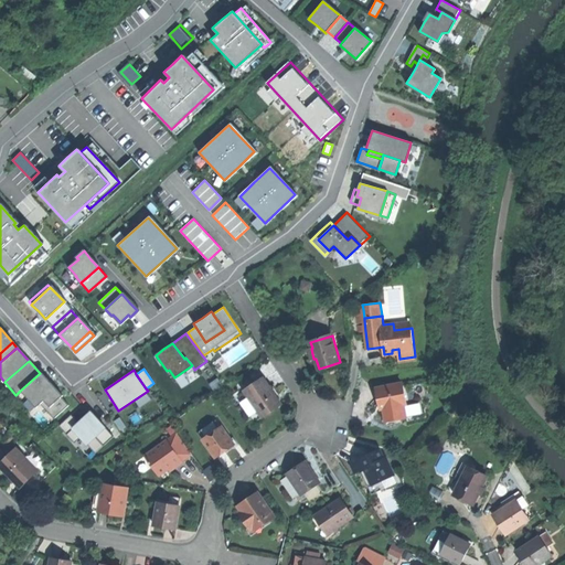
[(50,385),(40,373),(20,391),(34,407),(39,404),(43,401),(49,406),(60,396),(61,396),(50,385)]
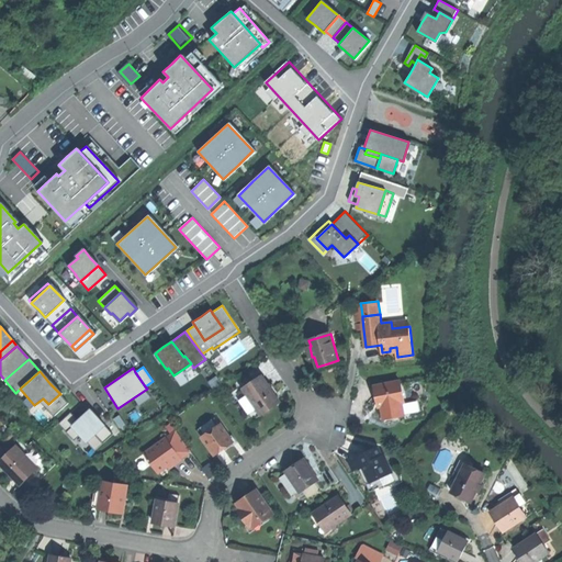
[(280,402),(261,377),(244,390),(261,415),(270,408),(280,402)]
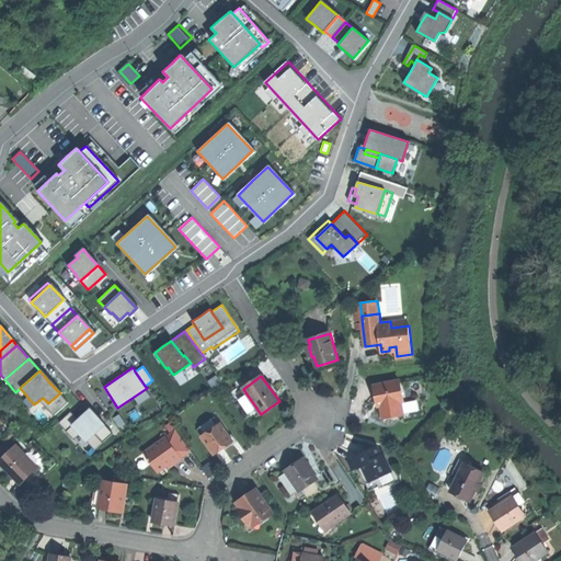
[(398,380),(374,386),(377,400),(378,408),(380,407),(384,419),(403,414),(400,402),(402,401),(398,380)]
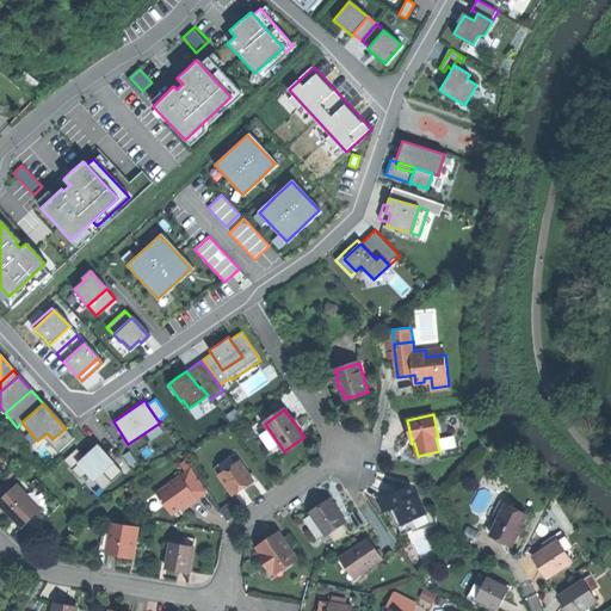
[(53,439),(47,433),(42,437),(57,452),(73,438),(65,429),(53,439)]
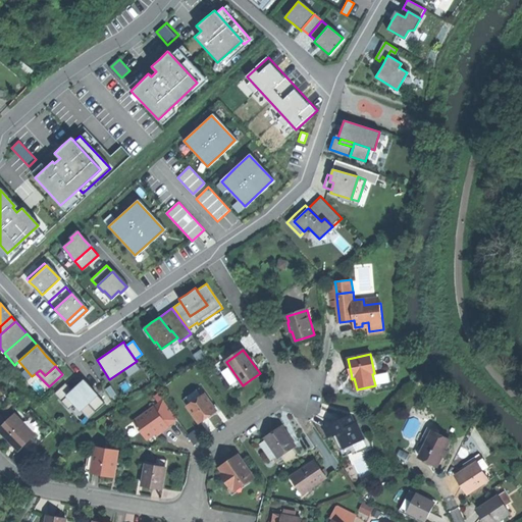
[(93,392),(83,379),(69,392),(63,396),(71,405),(79,412),(89,403),(95,410),(103,403),(93,392)]
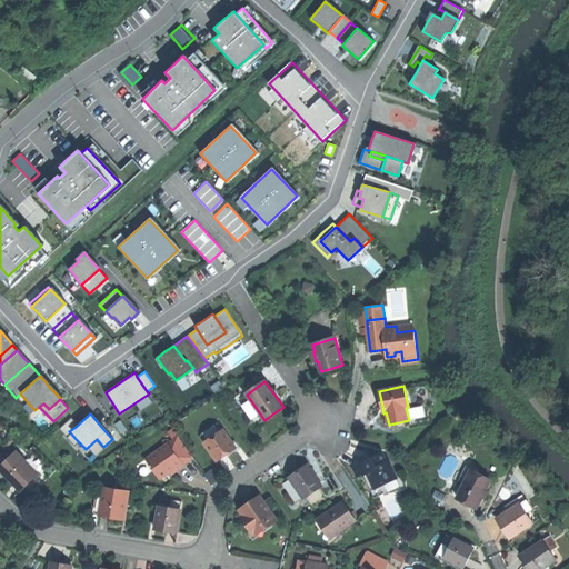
[(75,445),(78,441),(69,431),(76,427),(70,420),(60,429),(75,445)]
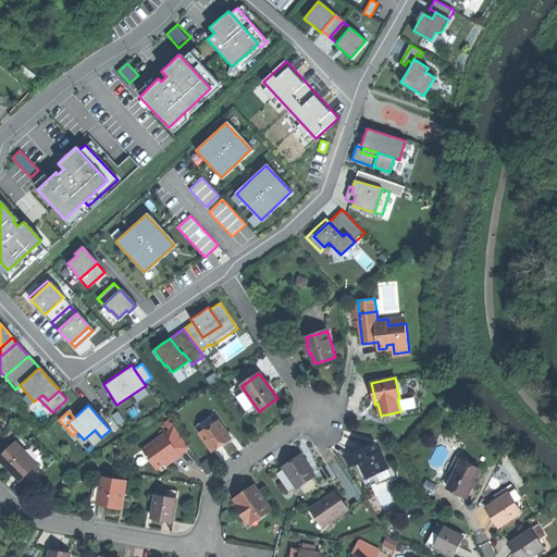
[(232,442),(219,421),(201,433),(214,453),(223,447),(232,442)]
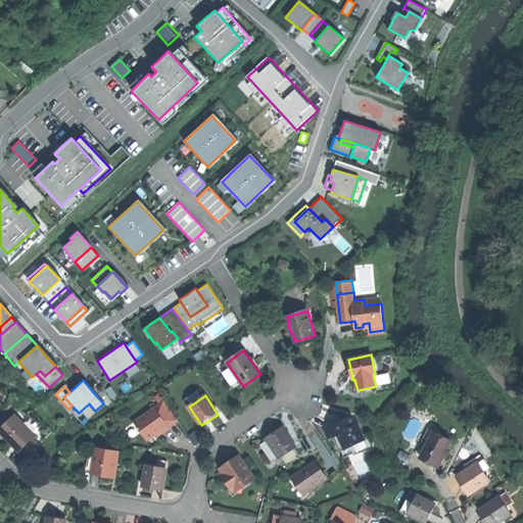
[(178,420),(164,400),(155,408),(169,427),(178,420)]
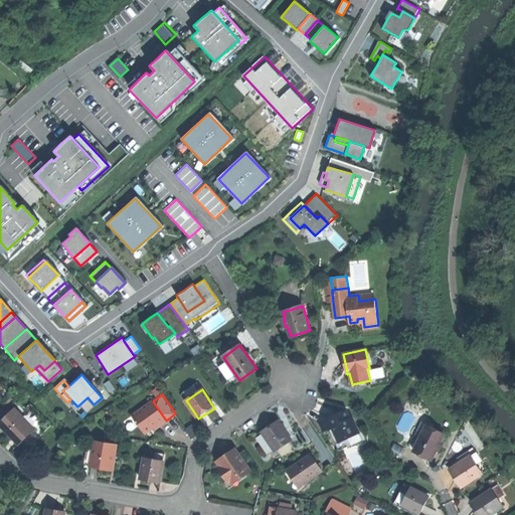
[(166,420),(153,401),(133,415),(145,434),(154,426),(159,423),(160,425),(167,421),(166,420)]
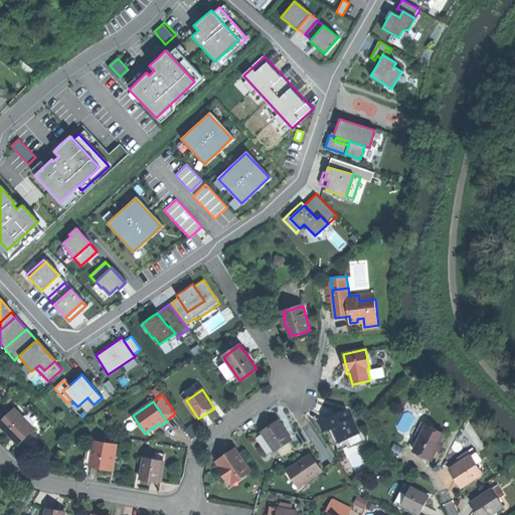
[(35,427),(15,407),(0,421),(0,424),(9,434),(19,444),(25,438),(27,439),(33,434),(31,432),(35,427)]
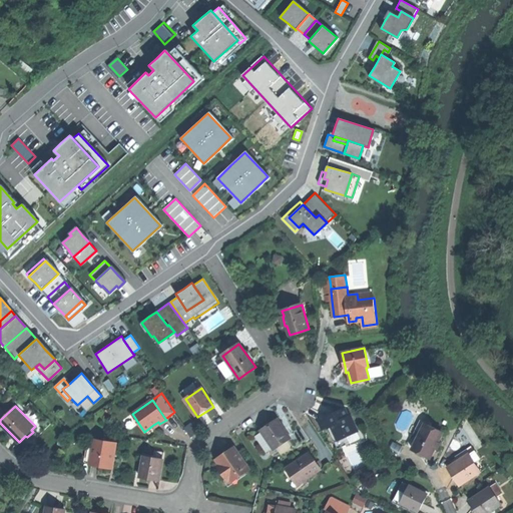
[(333,414),(324,418),(328,428),(332,427),(342,448),(361,438),(351,418),(347,419),(346,416),(349,415),(345,408),(333,414)]
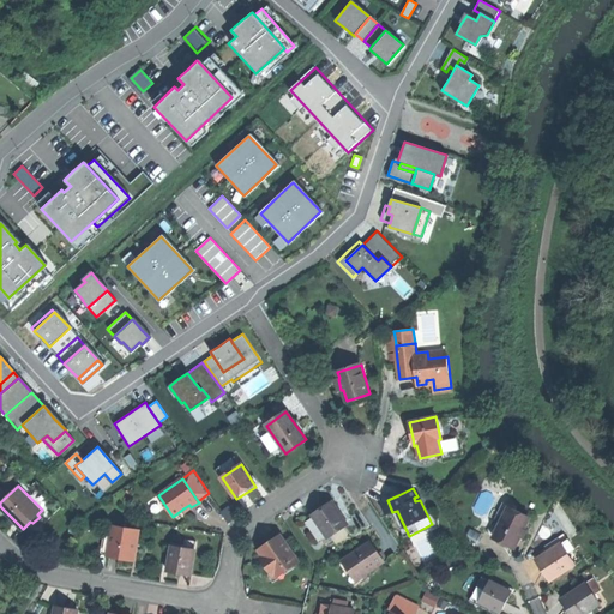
[(392,512),(387,500),(380,504),(386,516),(392,512)]
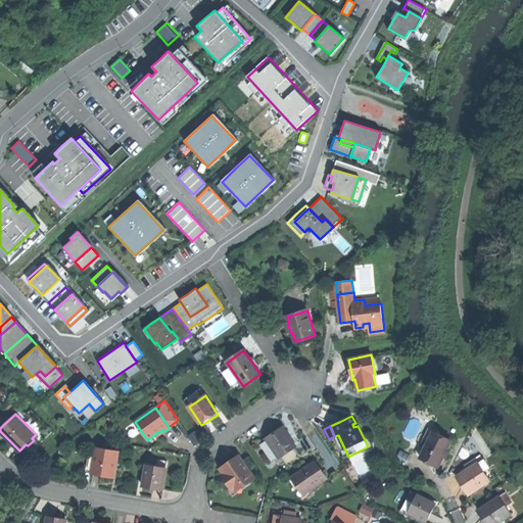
[(295,447),(281,427),(273,433),(265,438),(279,459),(295,447)]
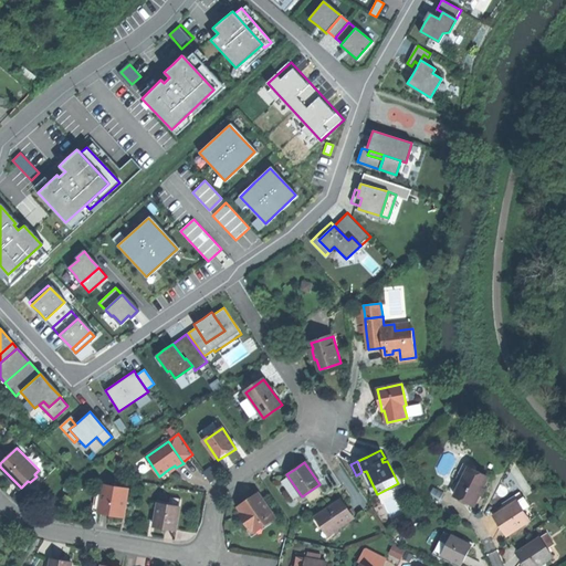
[(474,505),(480,494),(483,486),(489,477),(469,467),(454,495),(474,505)]
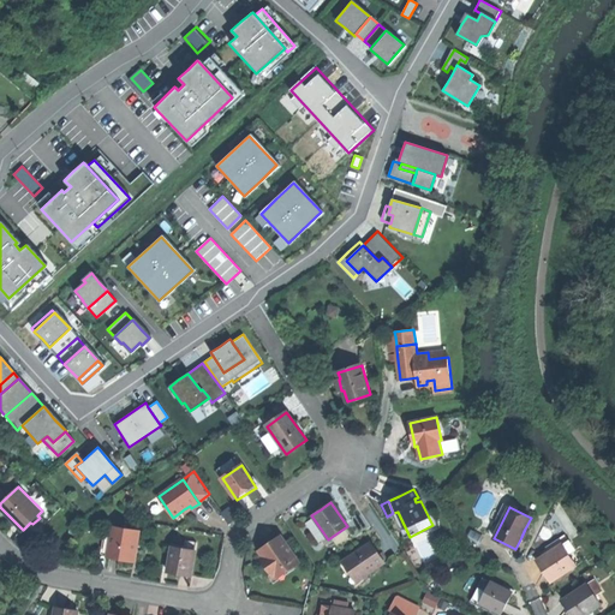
[(398,512),(393,513),(406,538),(410,537),(398,512)]
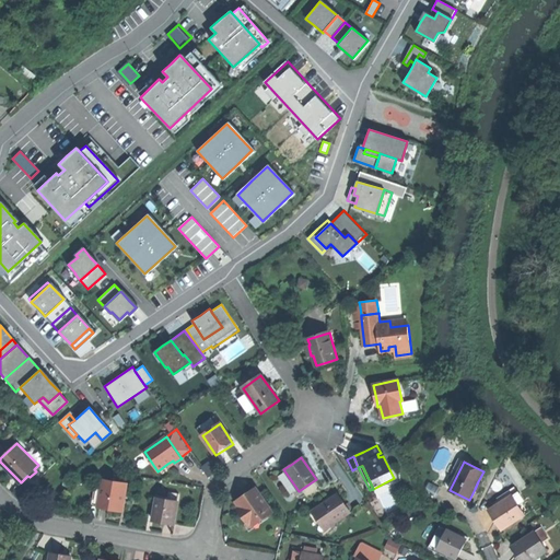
[(109,509),(123,511),(127,483),(104,480),(100,506),(109,509)]
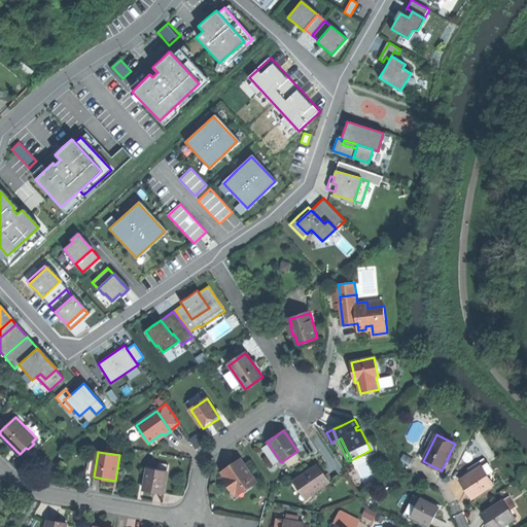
[(468,472),(480,465),(485,462),(482,458),(465,468),(468,472)]
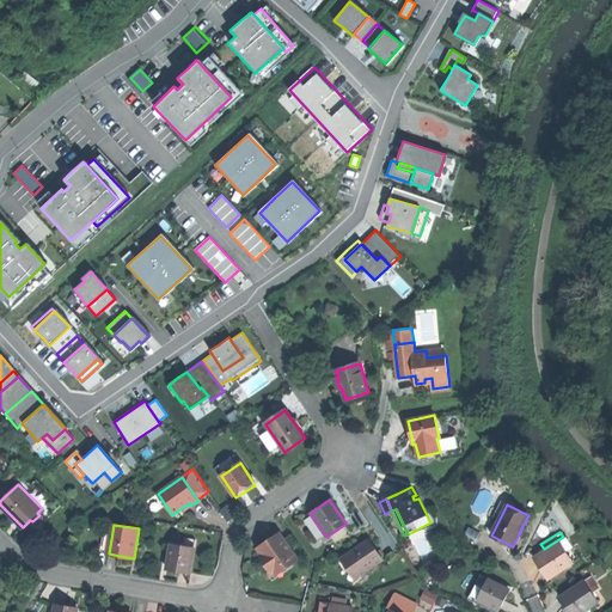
[(191,564),(196,538),(184,536),(183,545),(172,543),(167,568),(190,571),(191,564)]
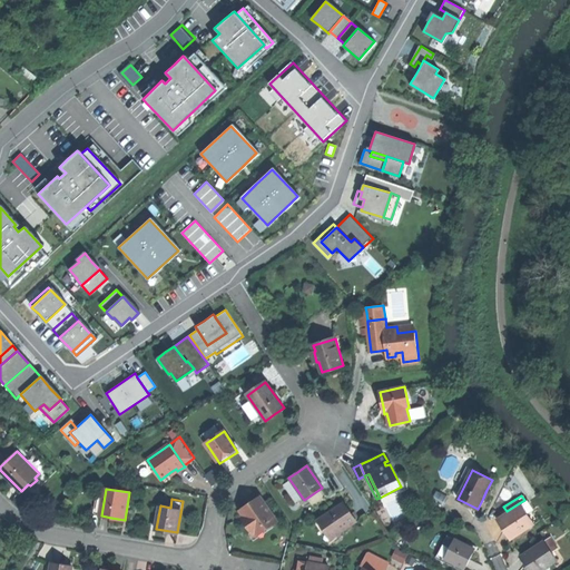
[(269,511),(262,499),(242,512),(246,520),(244,521),(249,529),(254,534),(258,532),(261,534),(277,523),(272,514),(269,516),(267,512),(269,511)]
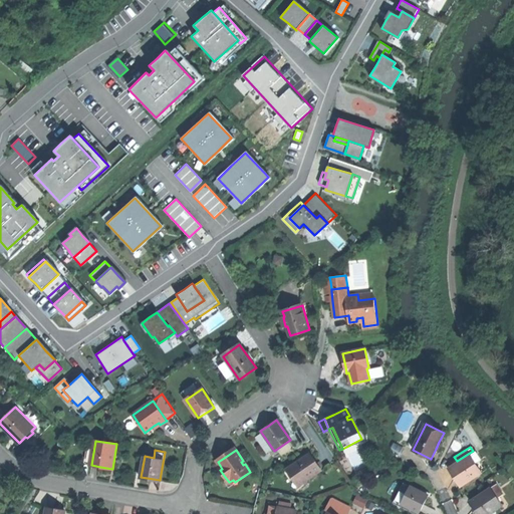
[(310,453),(304,457),(300,460),(288,468),(299,485),(322,470),(310,453)]
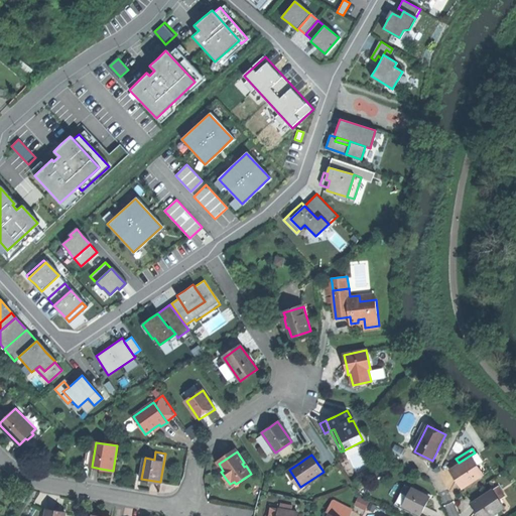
[(476,455),(471,458),(476,465),(481,462),(476,455)]
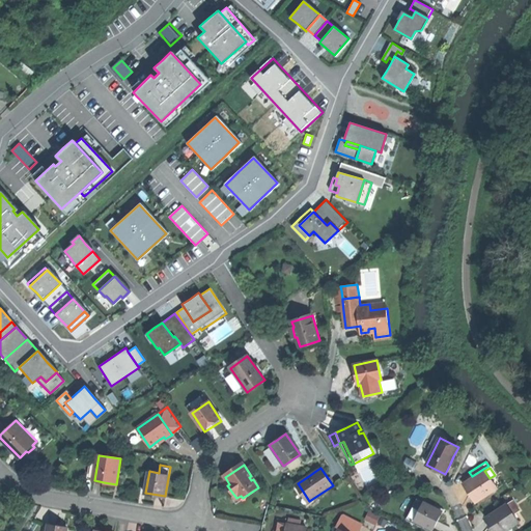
[(484,471),(483,469),(472,476),(462,483),(468,493),(474,503),(496,488),(490,478),(484,471)]
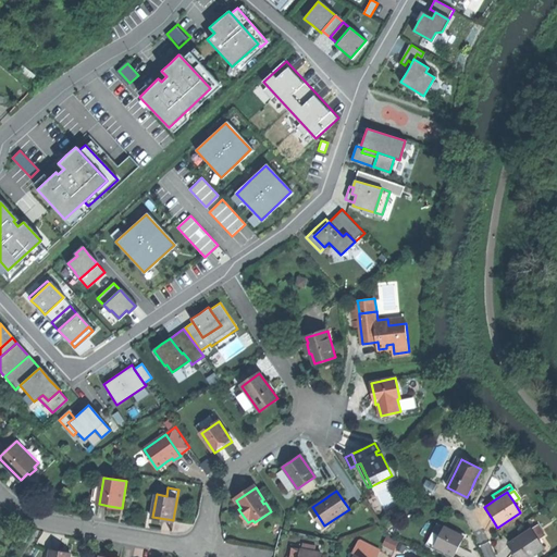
[(465,536),(445,527),(434,546),(454,556),(458,547),(465,536)]
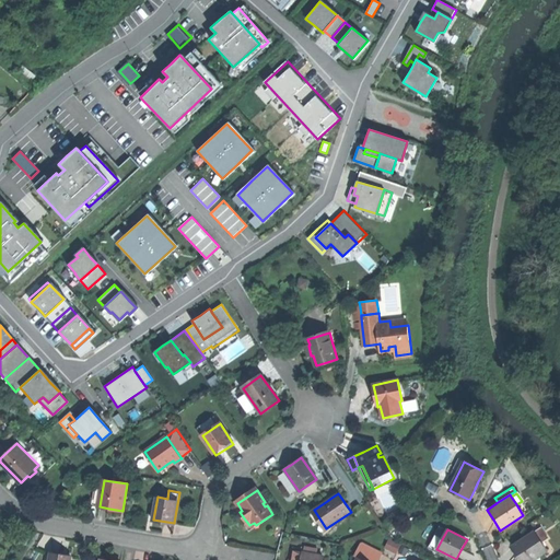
[(534,533),(540,544),(547,539),(540,529),(534,533)]
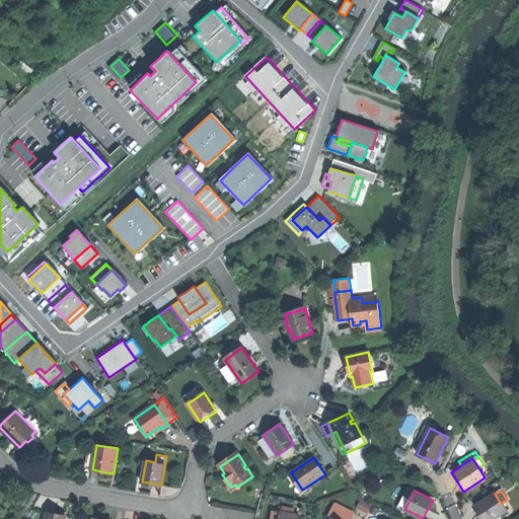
[(494,518),(506,512),(501,504),(495,494),(473,507),(477,512),(482,518),(494,518)]
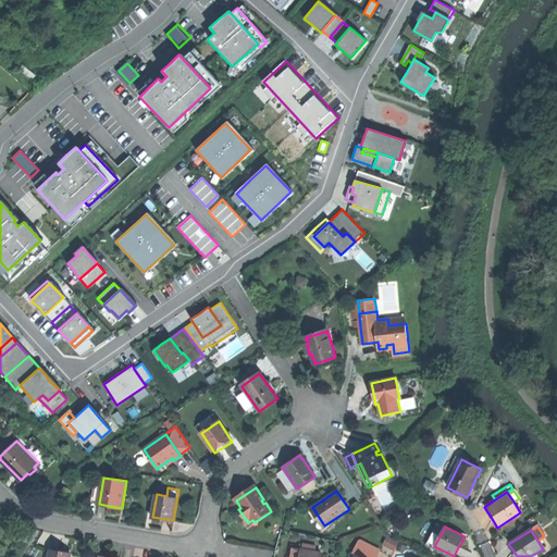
[(384,545),(396,549),(398,541),(387,536),(384,545)]
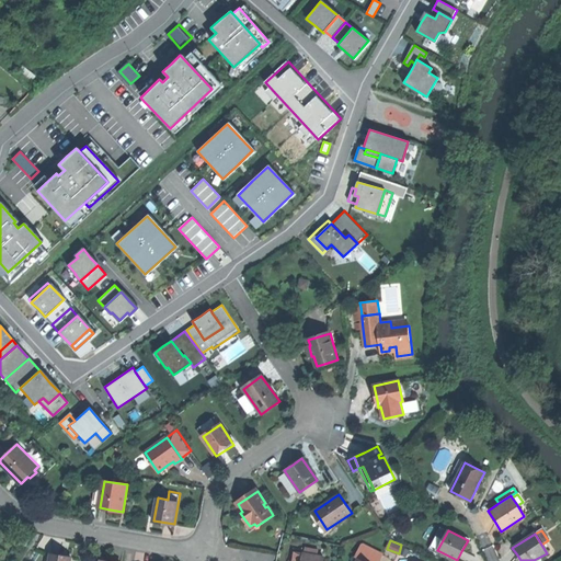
[(355,558),(362,560),(376,560),(379,552),(358,544),(353,557),(355,558)]
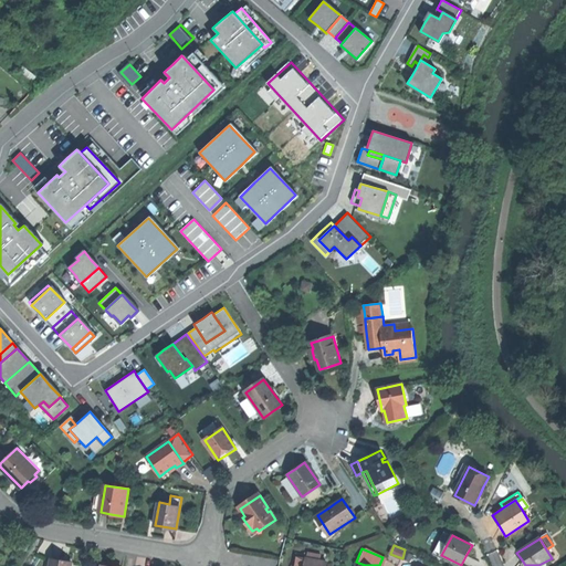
[(62,558),(50,556),(48,565),(71,565),(73,559),(62,558)]
